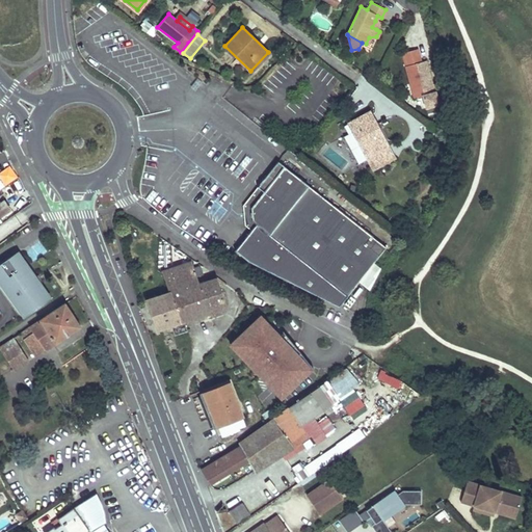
[(419,49),(410,51),(414,64),(422,62),(419,49)]
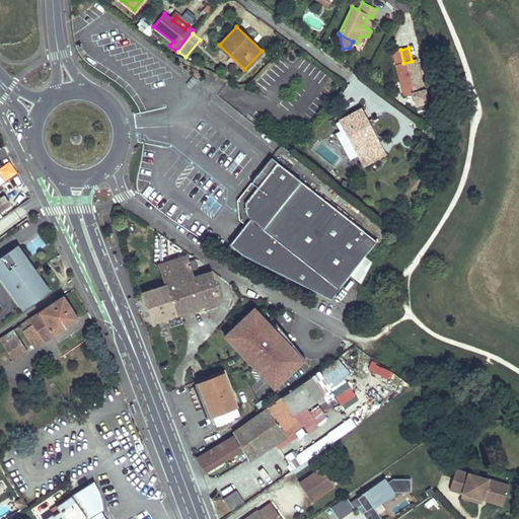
[(421,78),(417,60),(412,61),(403,63),(400,50),(391,52),(402,96),(412,94),(415,105),(427,102),(425,92),(422,93),(418,79),(421,78)]
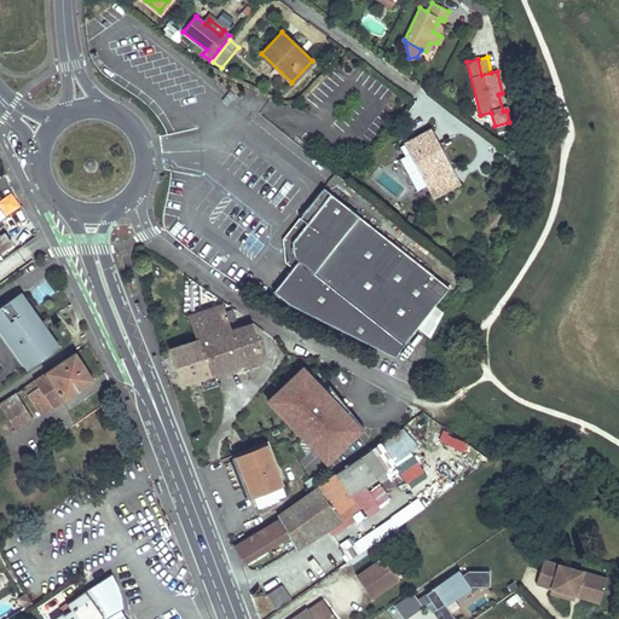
[(429,129),(404,143),(424,181),(450,168),(429,129)]
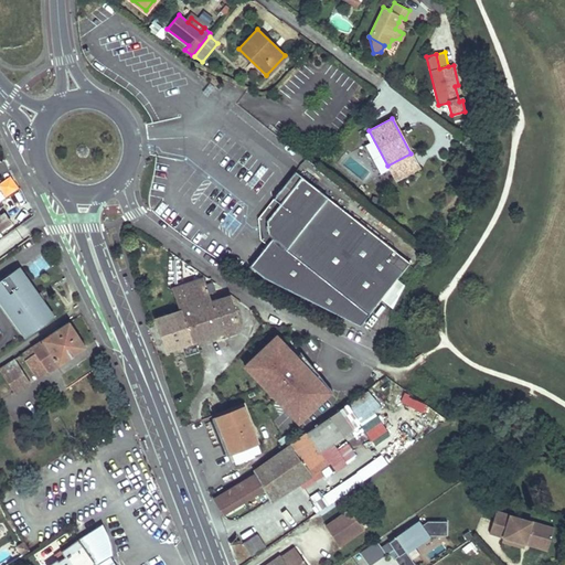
[(411,153),(387,166),(395,179),(417,167),(411,153)]
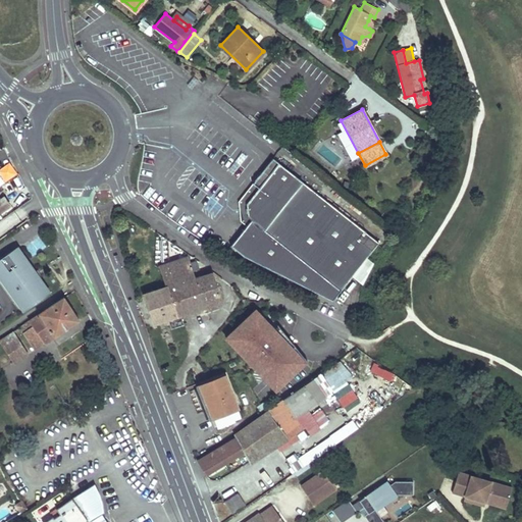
[(378,243),(273,158),(253,184),(259,188),(246,204),(248,217),(251,220),(230,246),(244,257),(331,302),(341,291),(352,277),(361,285),(373,264),(366,258),(378,243)]
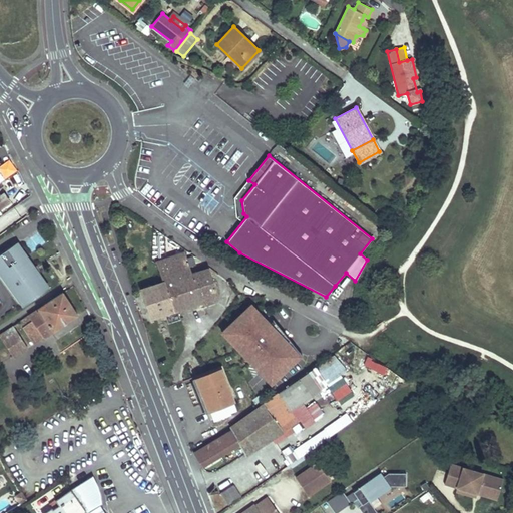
[(254,184),(248,180),(243,186),(231,202),(226,202),(227,215),(232,215),(241,222),(246,216),(243,213),(241,200),(254,184)]
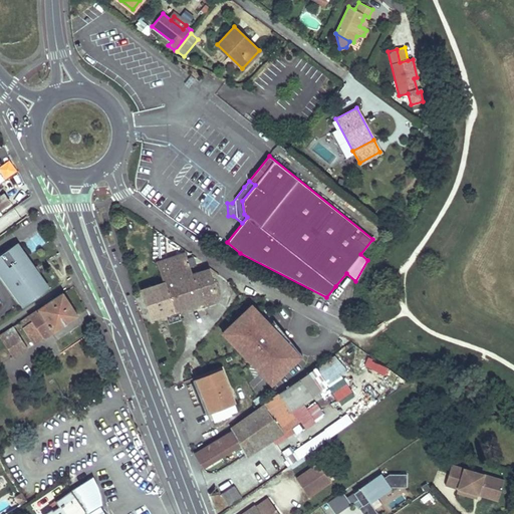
[(0,209),(11,202),(5,194),(2,197),(0,194),(0,209)]
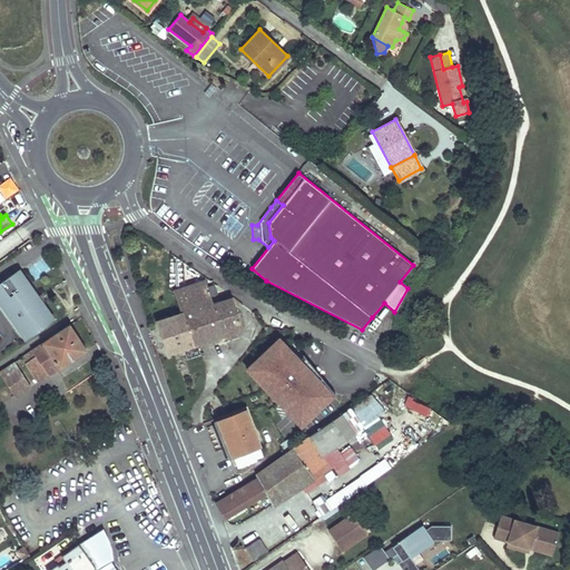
[(184,273),(184,261),(169,261),(169,285),(179,285),(179,273),(184,273)]
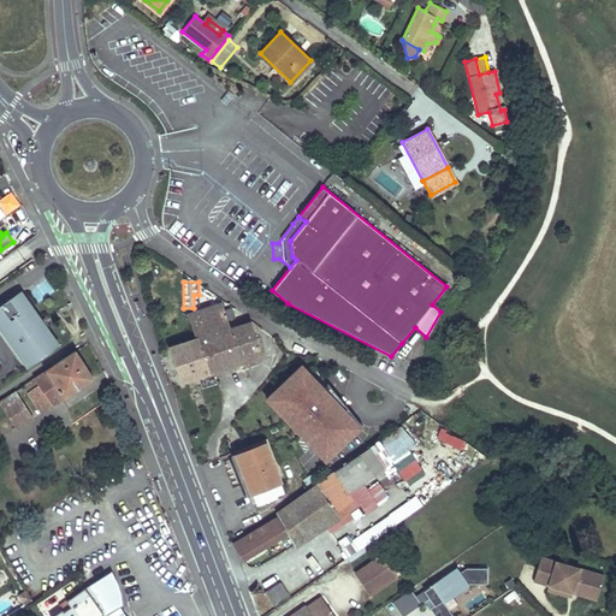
[(21,292),(0,307),(0,324),(30,367),(59,347),(21,292)]
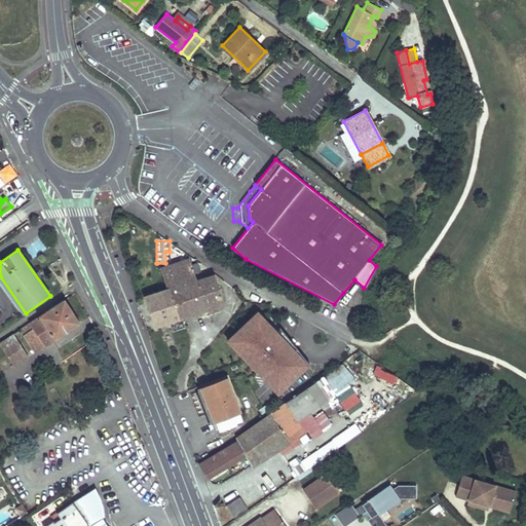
[(189,261),(163,269),(164,272),(170,289),(196,283),(189,261)]
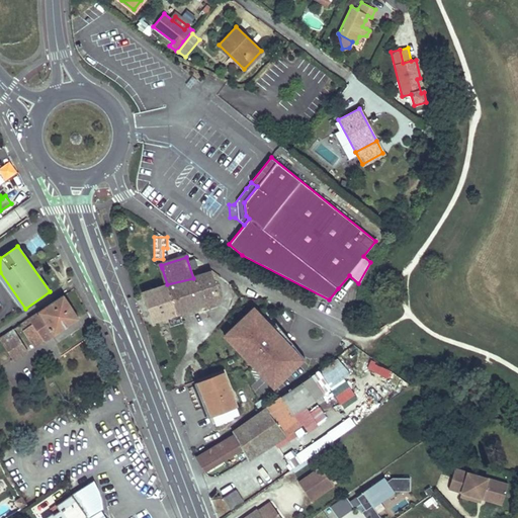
[(211,272),(193,278),(204,305),(221,298),(211,272)]
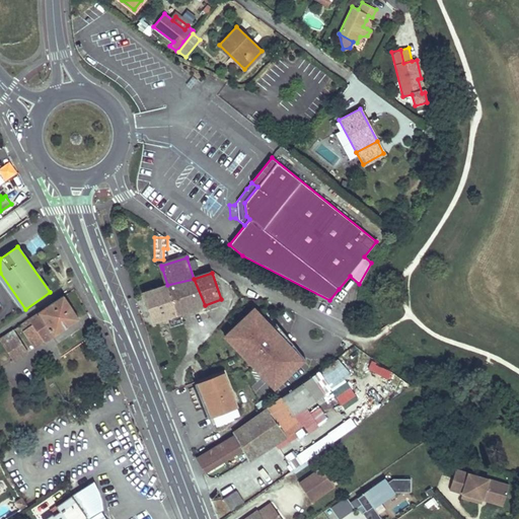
[(205,305),(194,279),(167,285),(178,314),(205,305)]
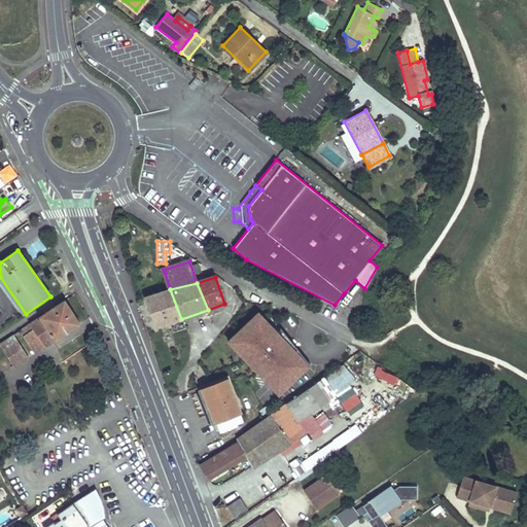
[(170,289),(147,297),(157,328),(181,319),(170,289)]
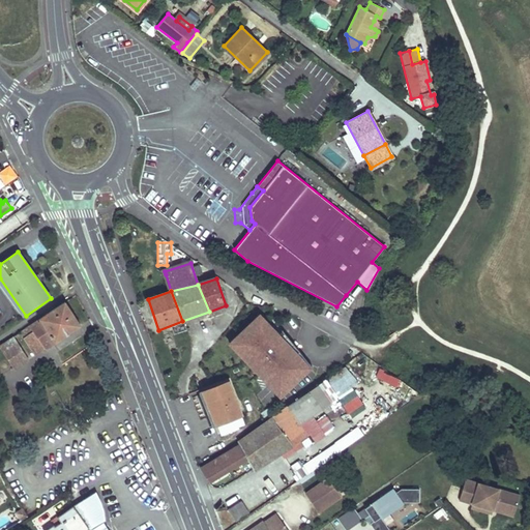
[(65,302),(20,332),(34,355),(45,348),(46,349),(81,325),(65,302)]
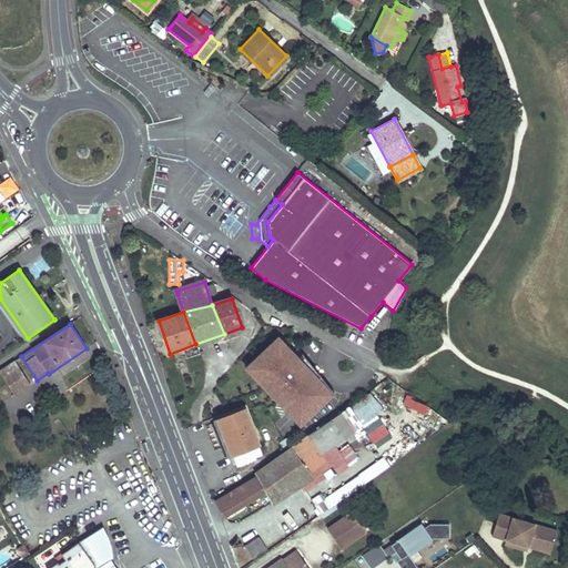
[(277,340),(245,369),(298,427),(332,395),(302,357),(297,361),(277,340)]
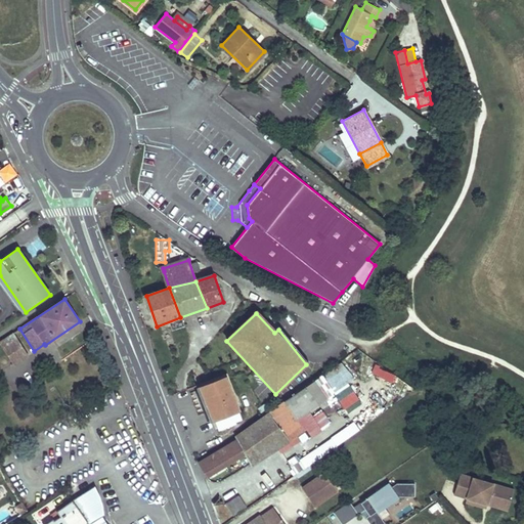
[(0,341),(0,365),(2,368),(12,361),(14,363),(28,355),(12,333),(0,341)]
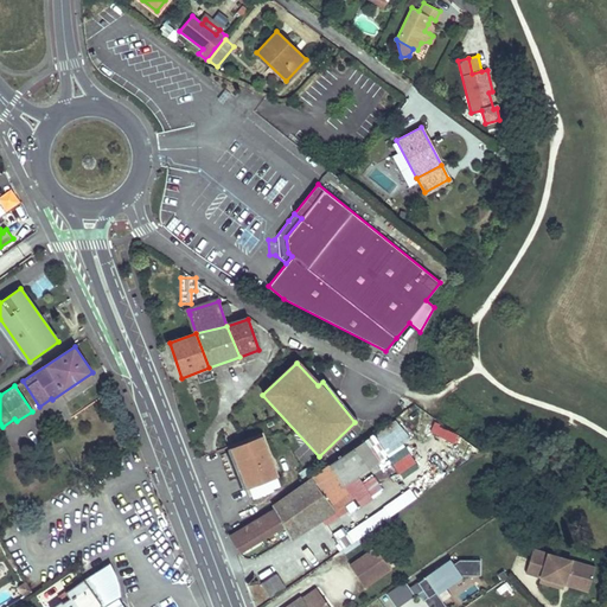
[(274,491),(274,490),(281,486),(262,438),(234,448),(249,487),(253,486),(257,498),(274,491)]
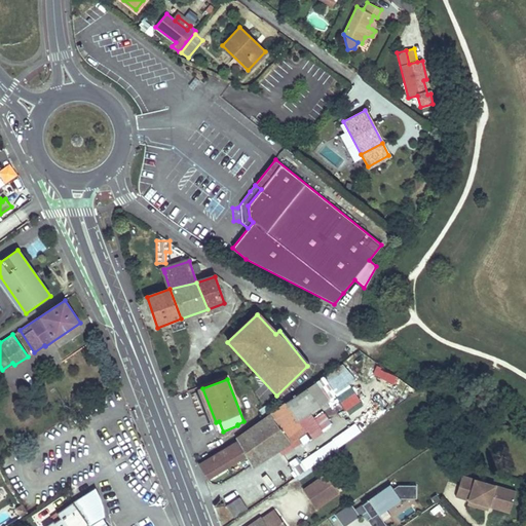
[(316,383),(308,389),(321,407),(330,402),(316,383)]
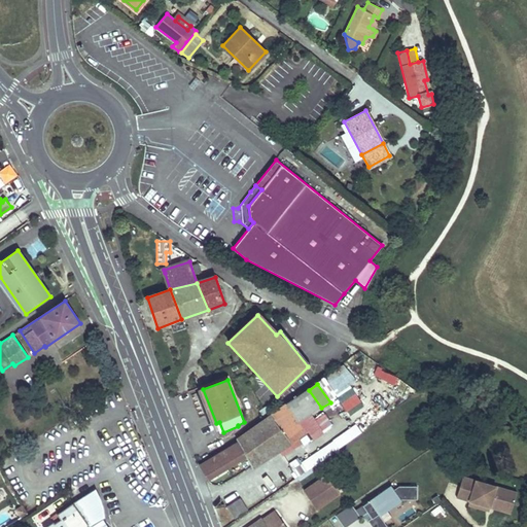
[(203,389),(199,391),(213,425),(216,423),(203,389)]
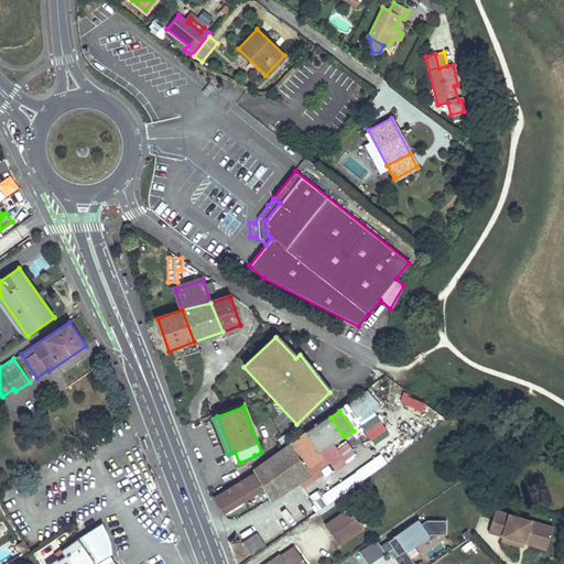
[(331,418),(308,433),(322,453),(344,436),(331,418)]
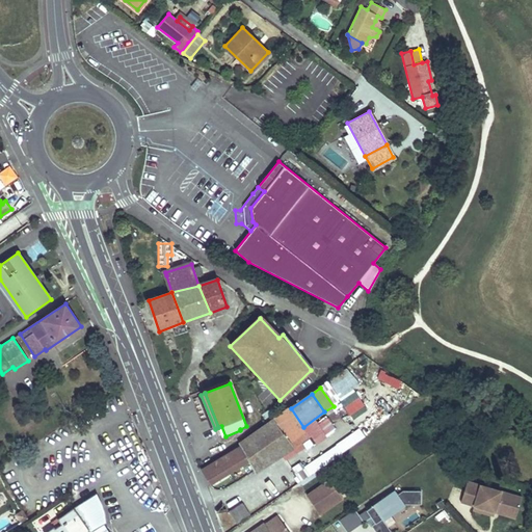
[(242,447),(202,472),(210,485),(249,461),(256,474),(312,437),(303,427),(291,408),(290,407),(240,443),(242,447)]
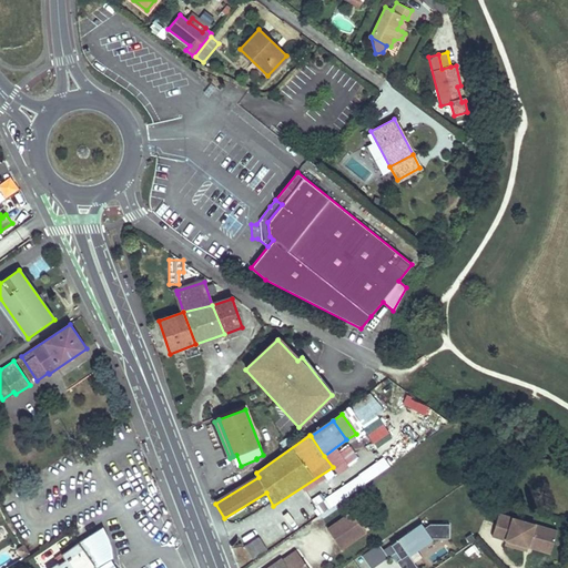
[(285,440),(282,444),(286,450),(297,443),(293,436),(285,440)]
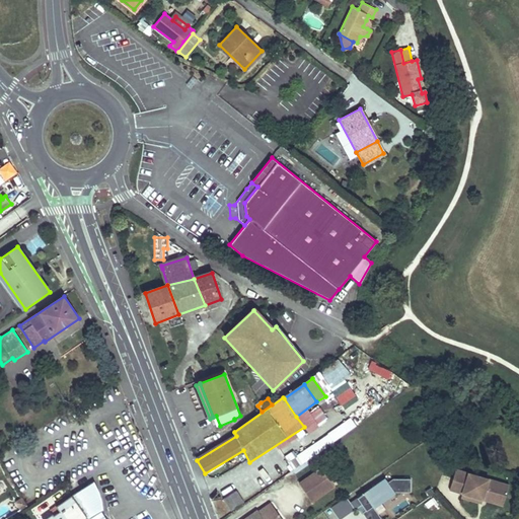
[(312,455),(364,417),(360,411),(308,449),(312,455)]
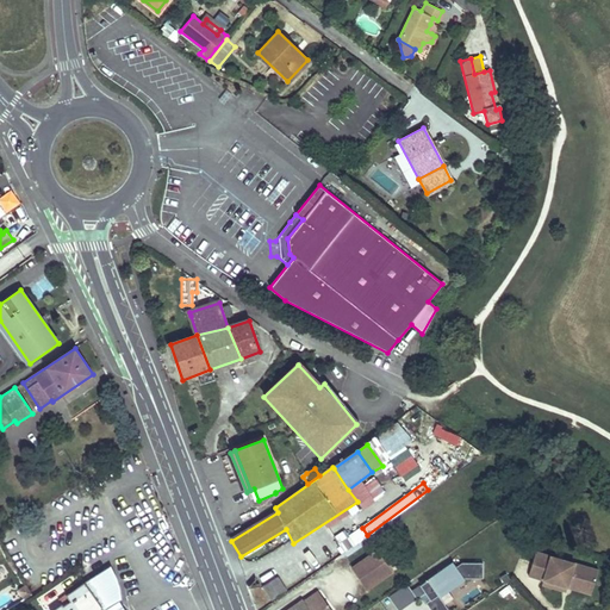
[(379,551),(352,568),(367,590),(393,571),(379,551)]
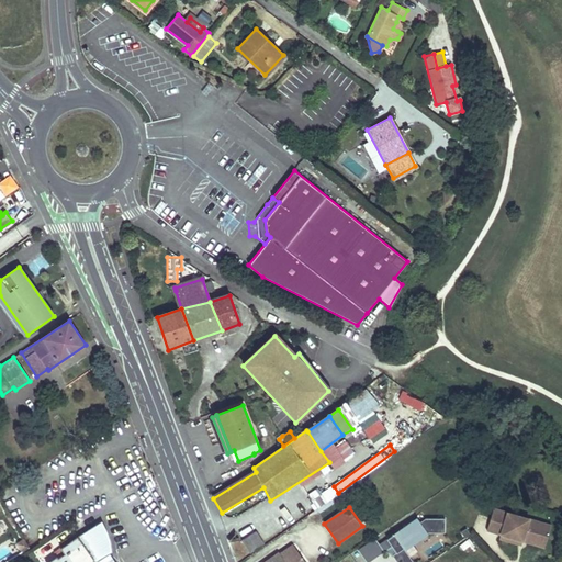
[(550,523),(492,507),(486,529),(501,532),(521,538),(524,534),(546,540),(550,523)]
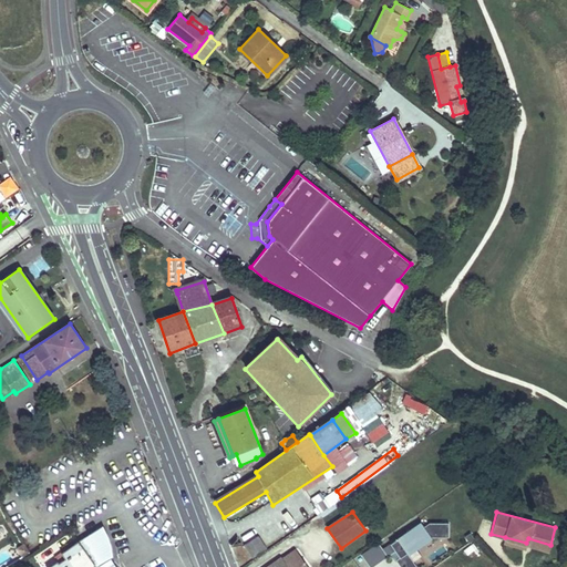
[(393,559),(432,537),(422,519),(380,543),(379,542),(361,552),(369,566),(370,566),(391,555),(393,559)]
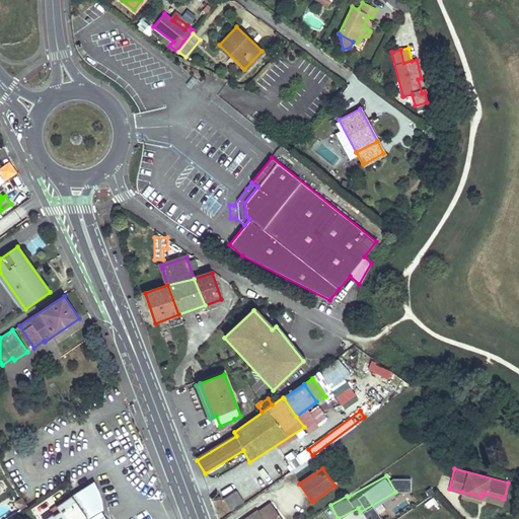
[(394,476),(394,491),(411,491),(411,476),(394,476)]
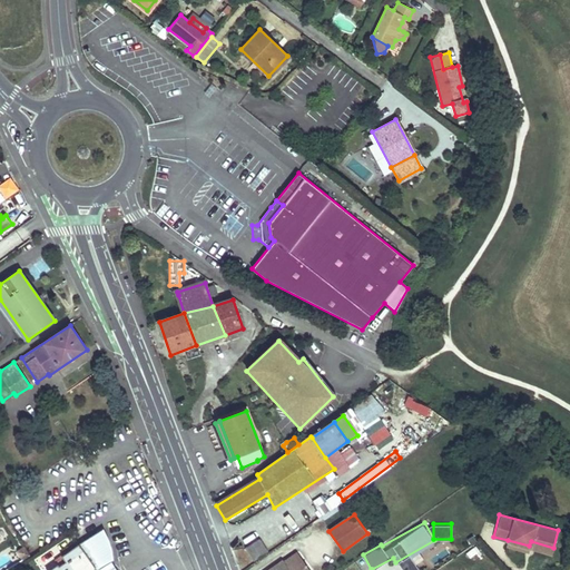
[(58,564),(50,569),(120,569),(115,561),(106,536),(101,529),(62,556),(66,561),(59,567),(58,564)]
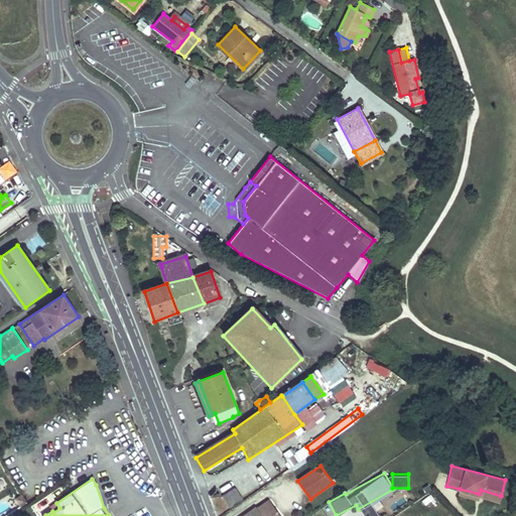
[(236,488),(224,497),(231,509),(244,500),(236,488)]
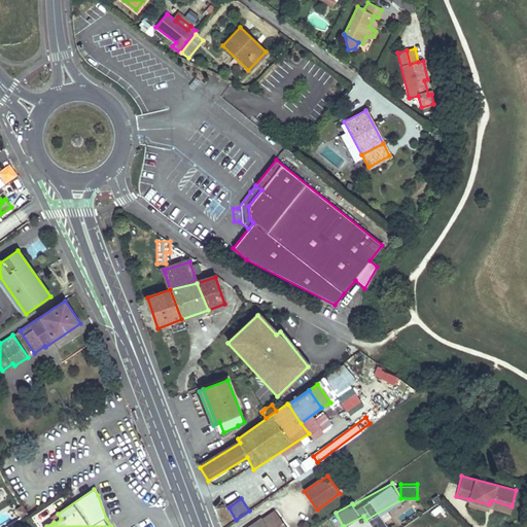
[(489,504),(469,499),(468,503),(488,508),(489,504)]
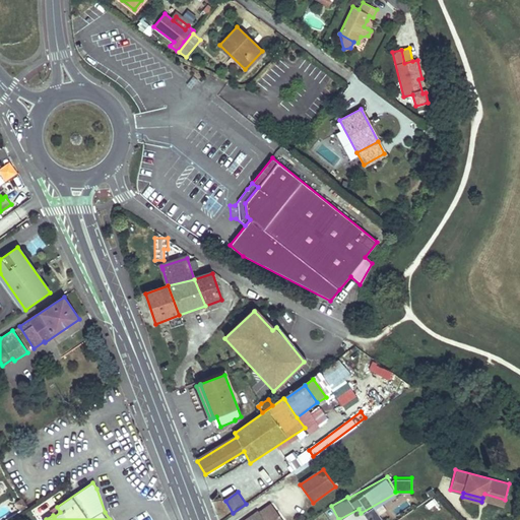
[(484,494),(482,498),(503,504),(505,500),(484,494)]
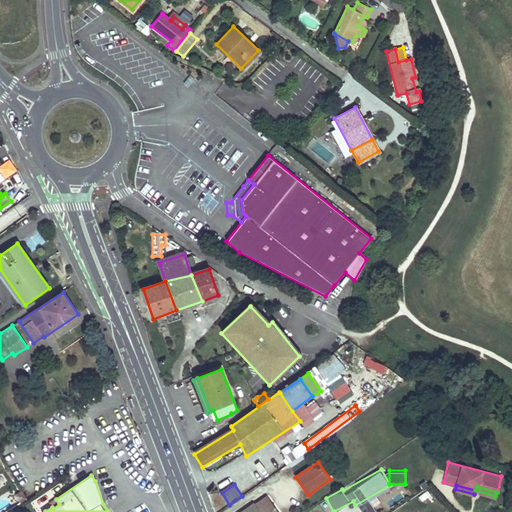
[(22,491),(16,495),(21,503),(27,499),(22,491)]
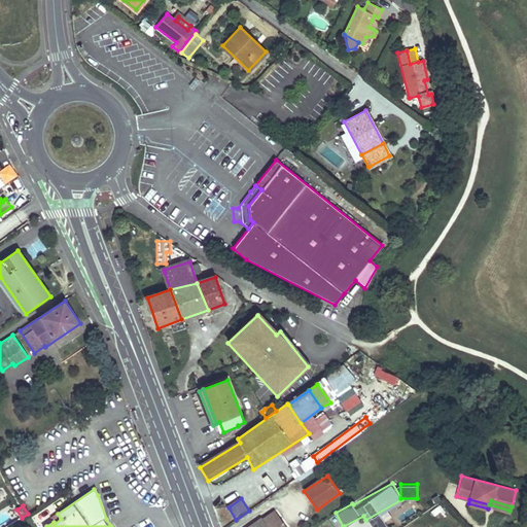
[(262,519),(249,526),(285,526),(275,511),(264,520),(262,519)]
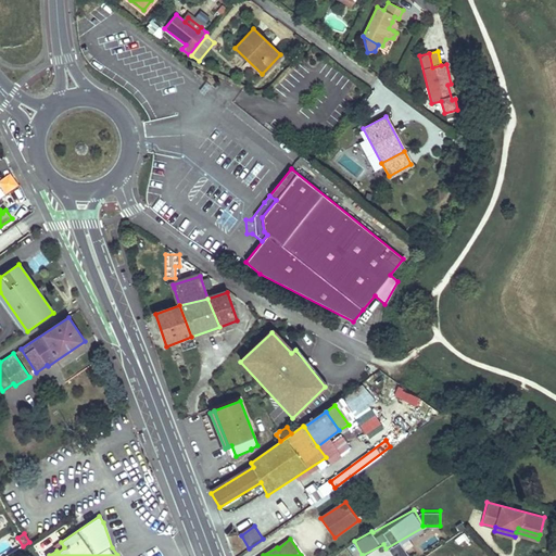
[(389,550),(393,555),(407,555),(409,555),(400,542),(389,550)]
